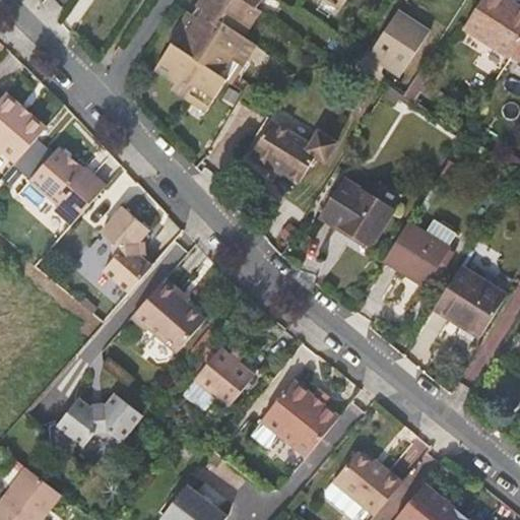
[(170,41),(153,65),(175,78),(171,84),(204,107),(224,76),(229,79),(244,57),(242,47),(248,37),(241,31),(258,6),(255,4),(257,0),(198,0),(196,4),(190,12),(186,9),(168,39),(170,41)]
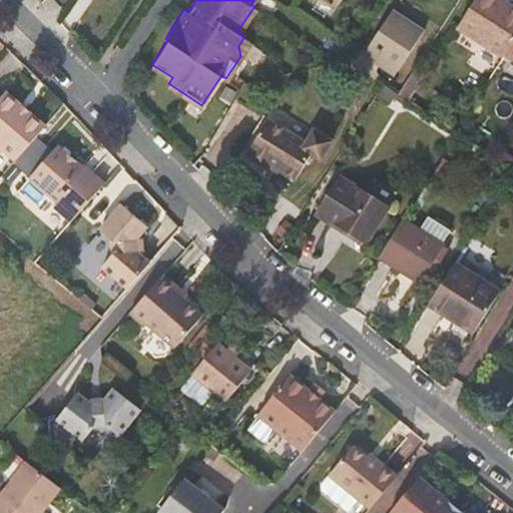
[(319,0),(339,12),(346,0),(319,0)]
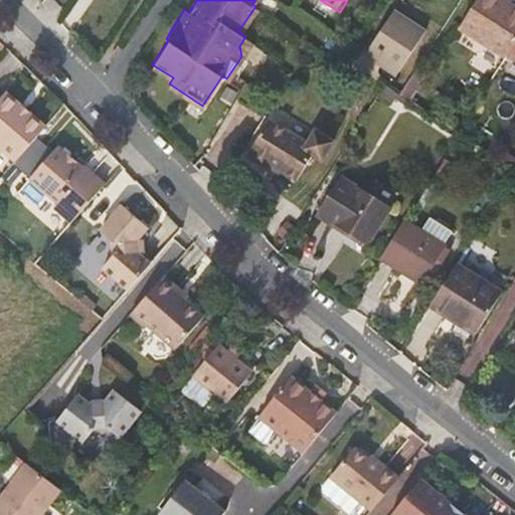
[(473,0),(456,26),(502,58),(505,54),(514,38),(514,6),(505,0),(473,0)]
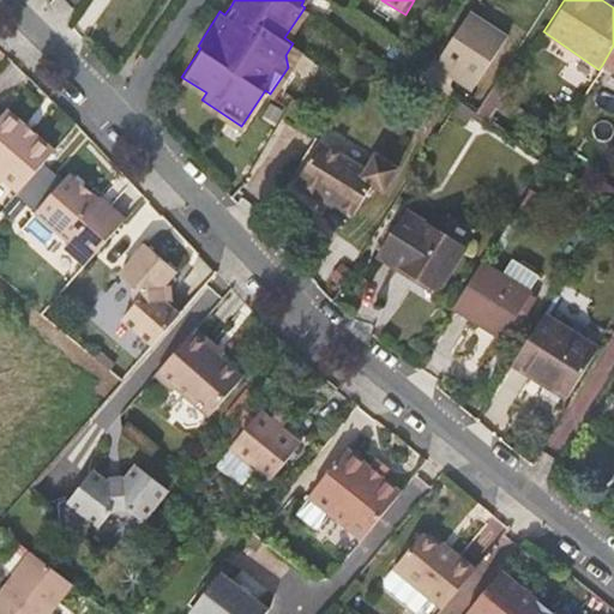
[(301,48),(293,43),(286,55),(288,67),(301,48)]
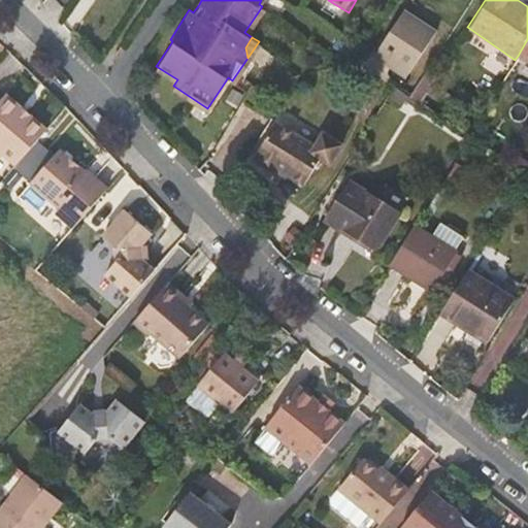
[(527,39),(518,56),(527,62),(527,39)]
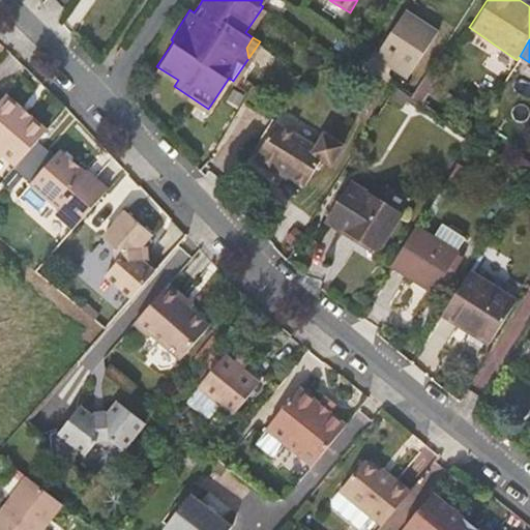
[(421,83),(428,72),(411,61),(405,71),(421,83)]
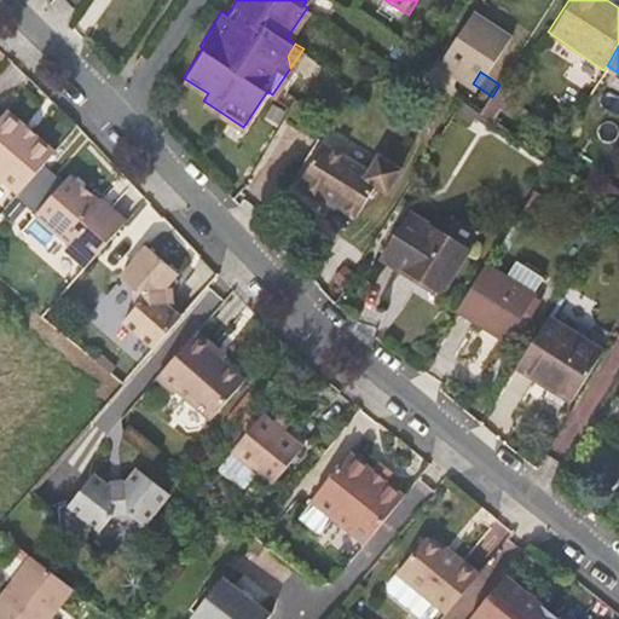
[(461,103),(492,122),(501,109),(503,111),(515,92),(501,84),(499,85),(492,97),(473,84),(461,103)]
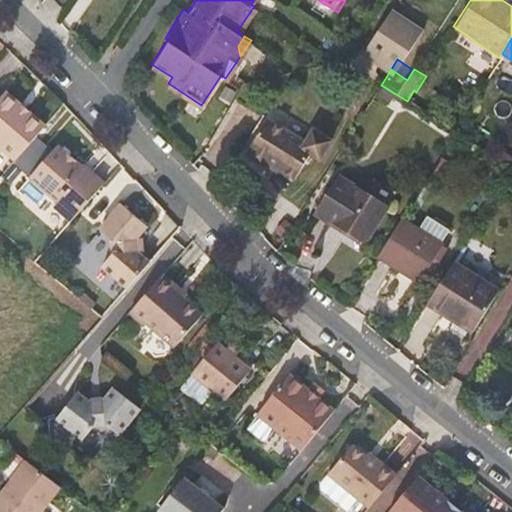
[(0,154),(7,160),(36,128),(0,97),(0,154)]
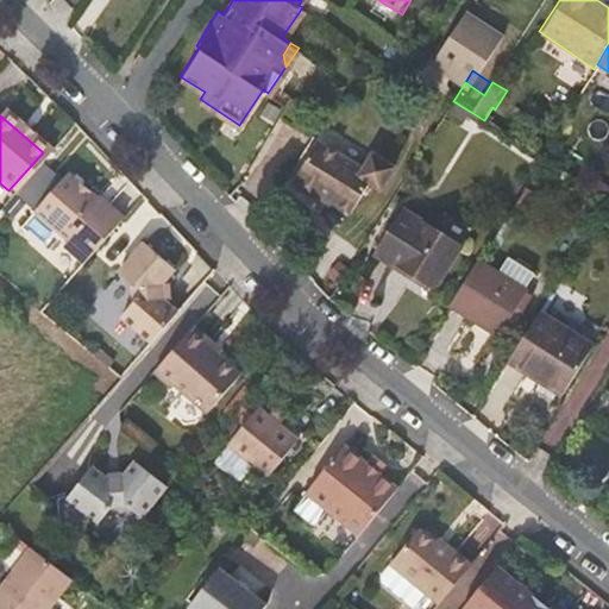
[(319,142),(292,184),(320,202),(324,198),(332,202),(351,214),(370,184),(381,190),(395,168),(372,155),(364,169),(319,142)]
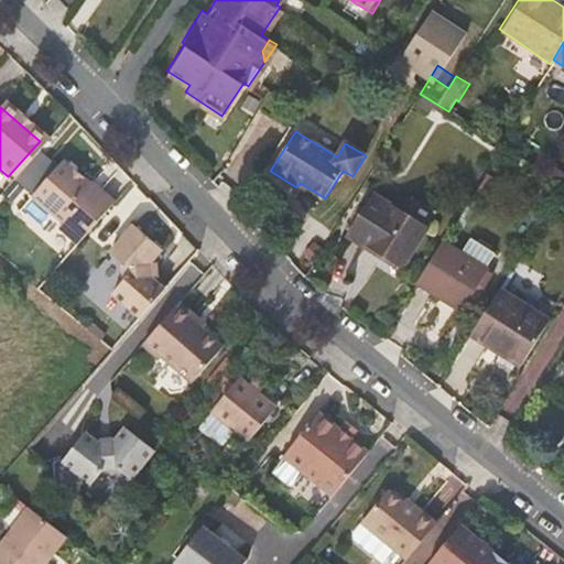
[(71,245),(105,205),(54,159),(23,195),(55,223),(52,228),(71,245)]
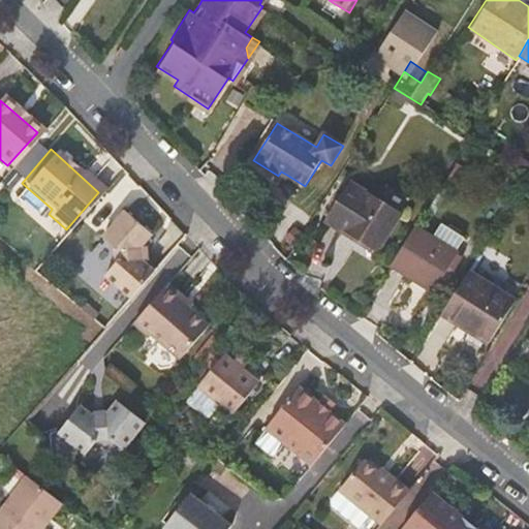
[(281,172),(278,176),(286,181),(288,176),(281,172)]
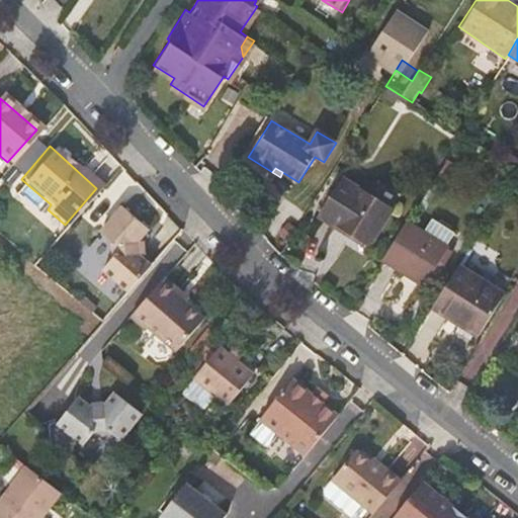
[(341,179),(317,217),(335,229),(337,226),(371,248),(394,211),(341,179)]
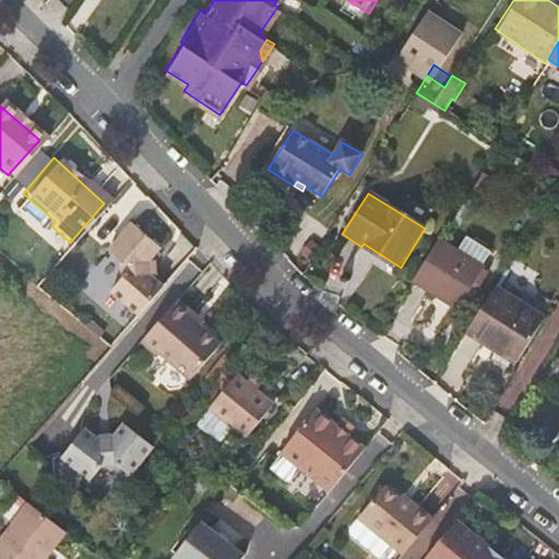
[(140,316),(164,287),(150,275),(149,262),(161,248),(132,224),(108,251),(122,263),(123,277),(111,292),(140,316)]
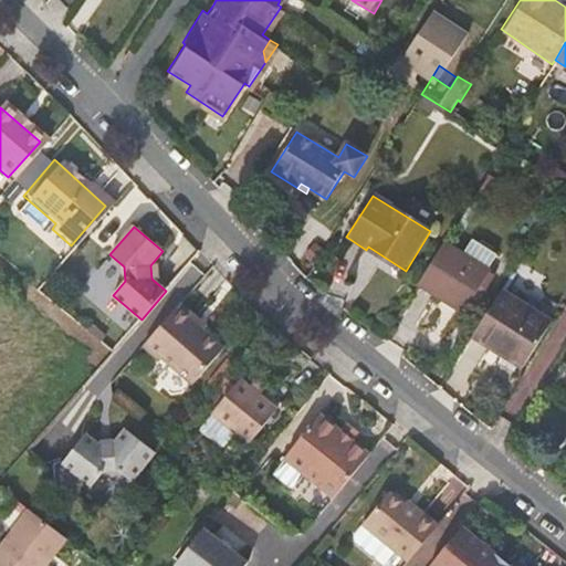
[(467,255),(446,243),(419,284),(463,313),(478,292),(490,272),(500,257),(475,241),(467,255)]
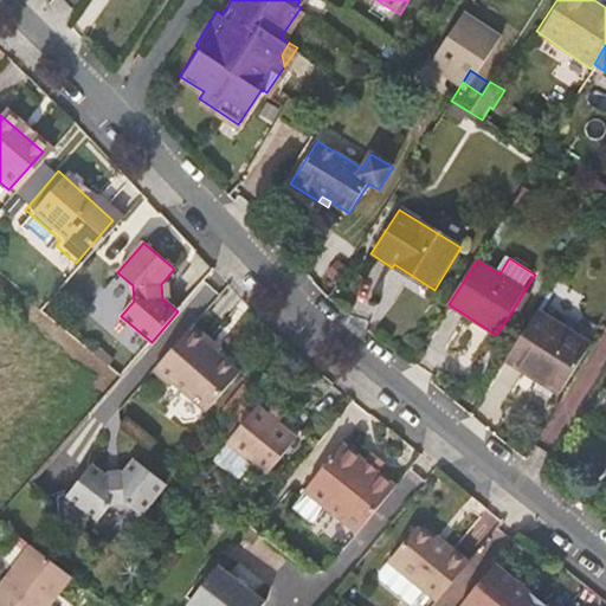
[(327,274),(336,281),(346,268),(337,260),(327,274)]
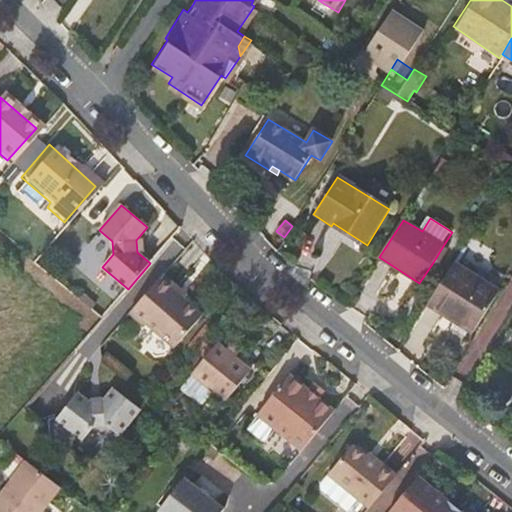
[(136,240),(137,252),(144,252),(144,240),(136,240)]
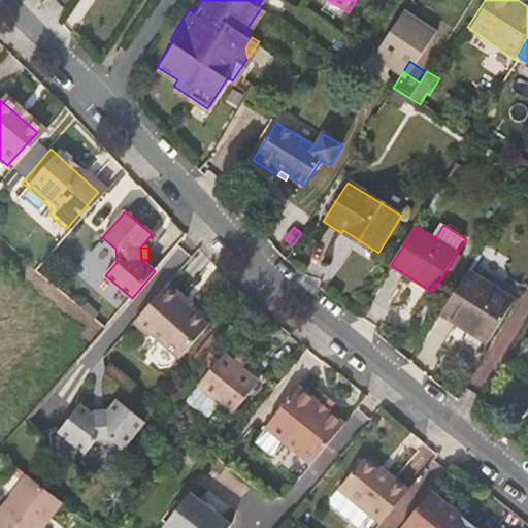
[(462,257),(457,254),(446,272),(451,275),(462,257)]
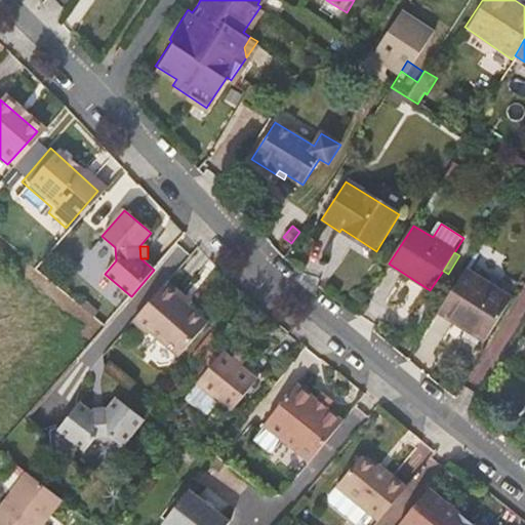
[(513,298),(465,269),(437,313),(455,324),(456,322),(486,340),(513,298)]
